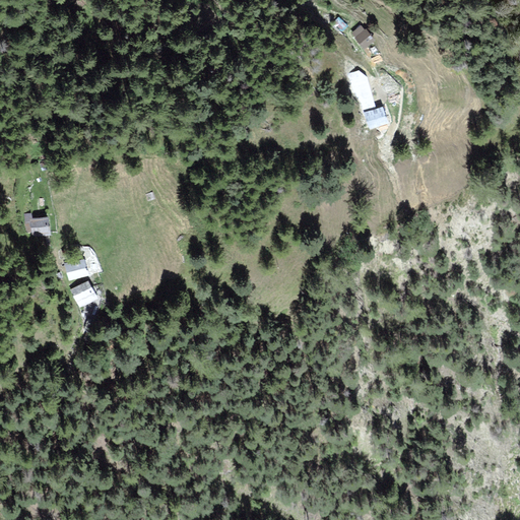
[(351,33),(355,37),(365,28),(361,23),(351,33)]
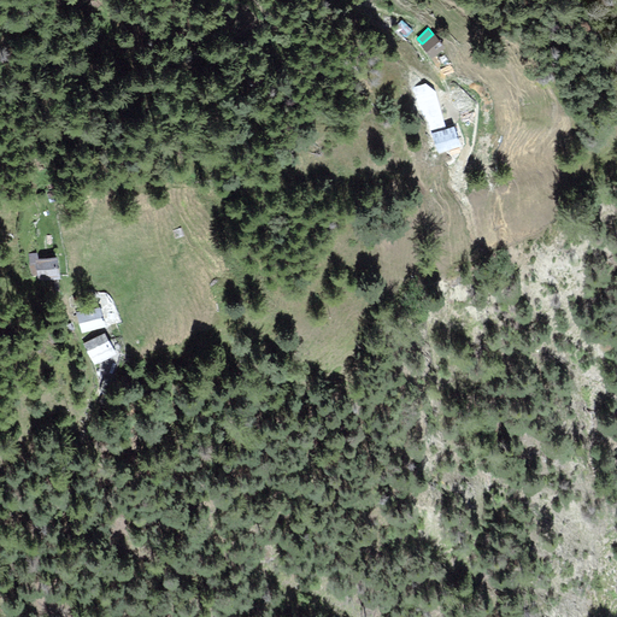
[(421,43),(432,57),(445,46),(434,33),(433,34),(422,43),(421,43)]
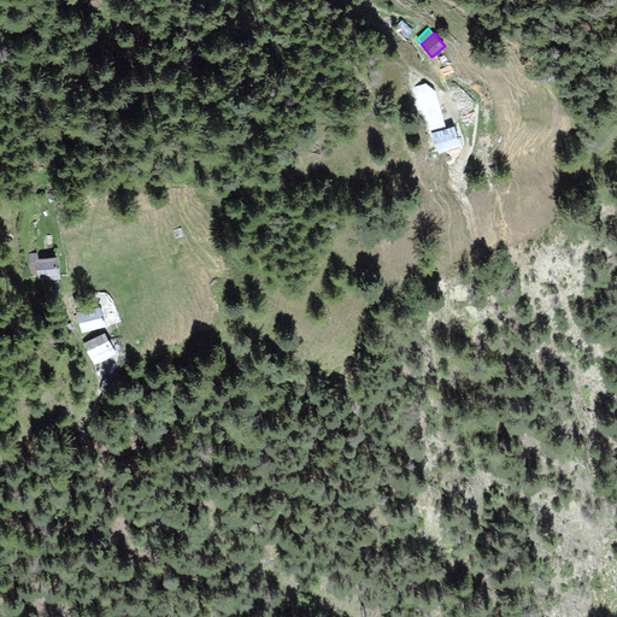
[(432,131),(438,152),(460,144),(453,124),(432,131)]
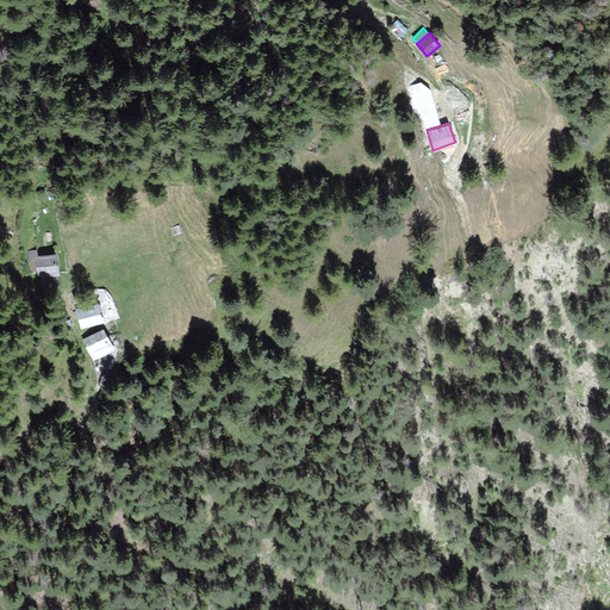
[(170,228),(173,236),(181,232),(179,224),(170,228)]
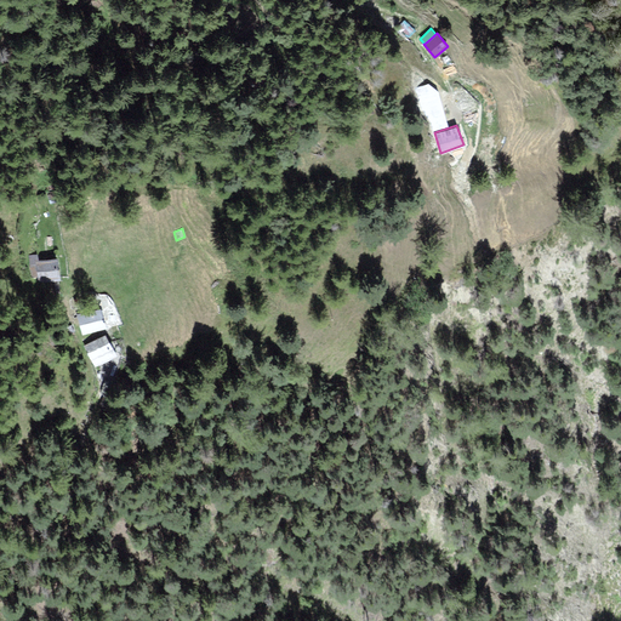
[(38,275),(39,281),(61,278),(57,256),(39,258),(38,254),(29,255),(33,277),(38,275)]
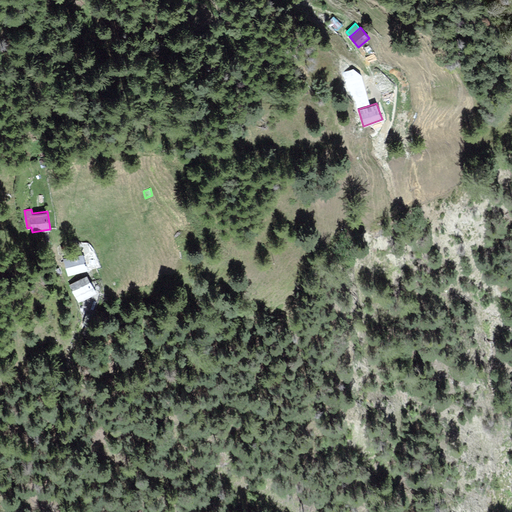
[(63,259),(68,275),(89,269),(84,253),(63,259)]
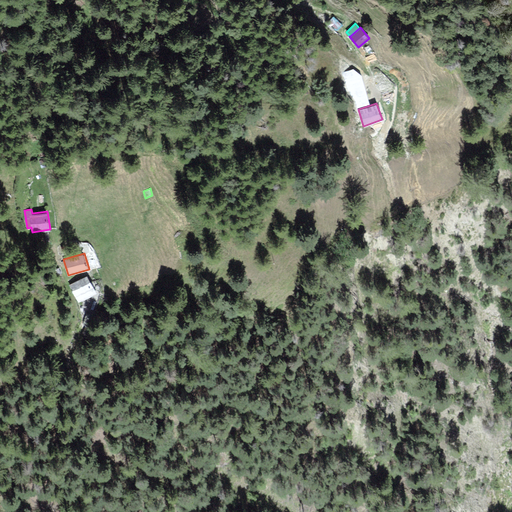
[(87,275),(69,284),(78,302),(96,293),(87,275)]
